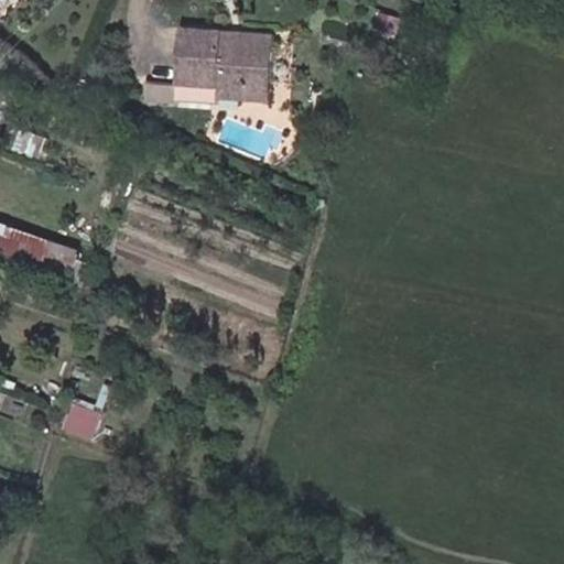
[(367,11),(370,0),(348,0),(347,4),(367,11)]
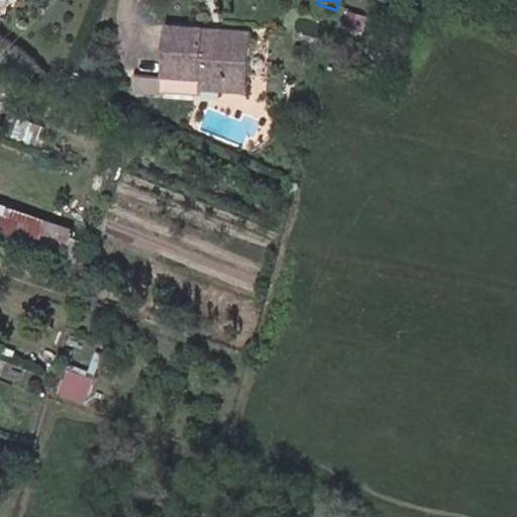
[(222,54),(222,12),(132,9),(133,61),(132,75),(167,76),(167,71),(200,73),(198,55),(222,54)]
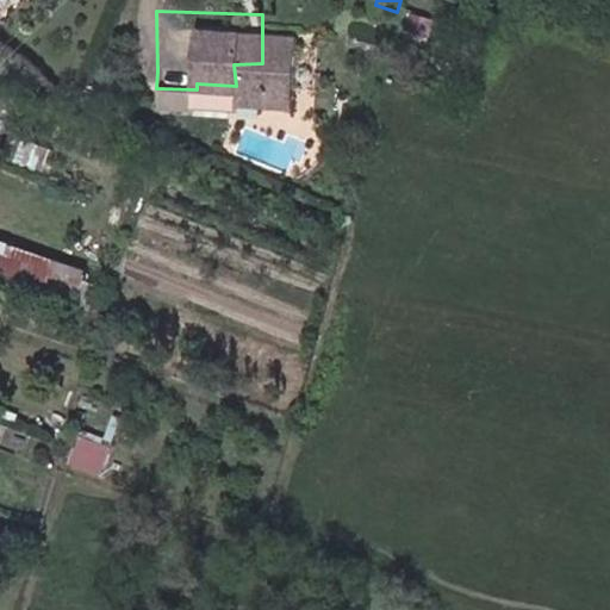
[(0,274),(82,296),(91,263),(0,241),(0,274)]
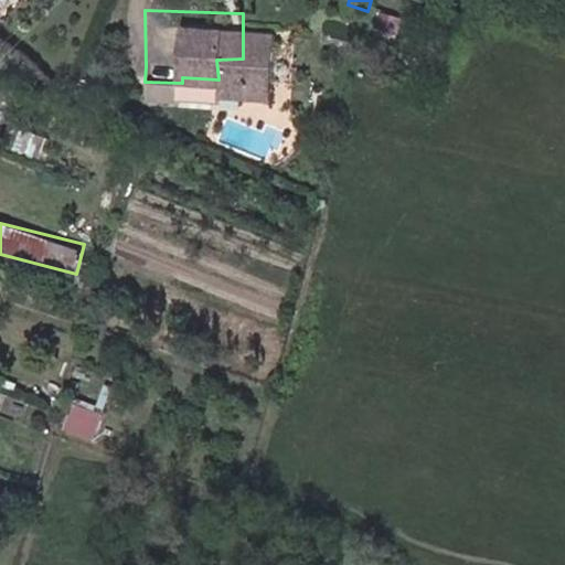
[(76,401),(68,429),(98,438),(107,411),(76,401)]
